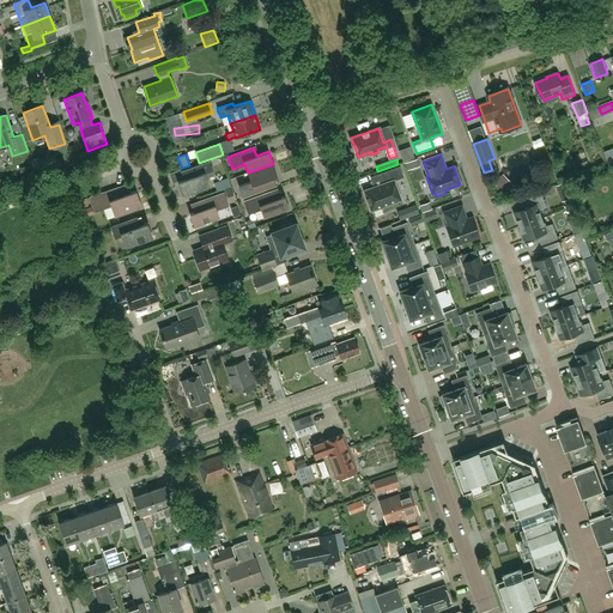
[(406,163),(408,169),(419,165),(418,159),(406,163)]
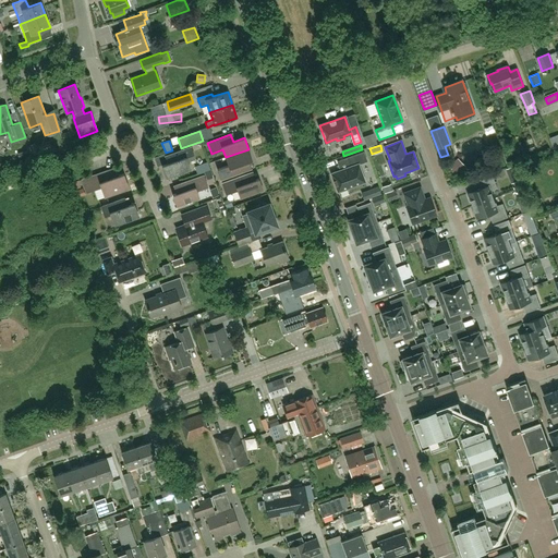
[(191,146),(182,149),(165,156),(168,162),(161,165),(167,179),(191,169),(187,161),(195,159),(191,146)]
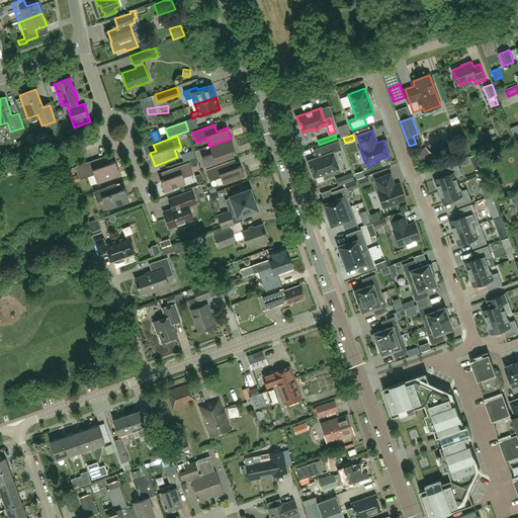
[(231,139),(209,146),(212,154),(201,157),(205,167),(227,159),(224,153),(234,149),(231,139)]
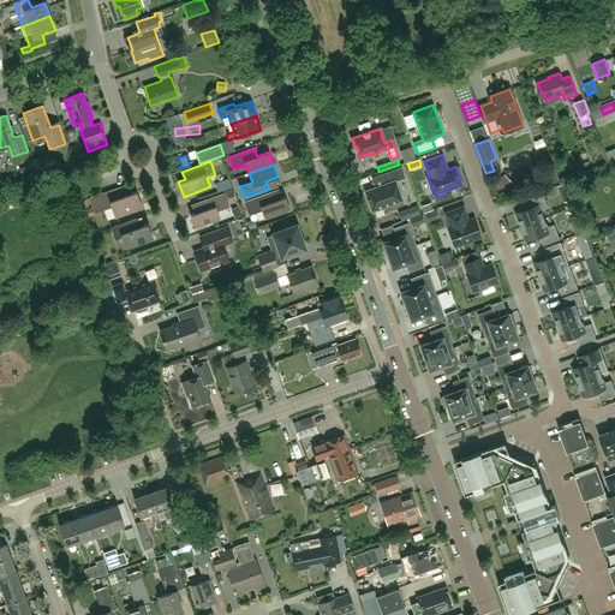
[(386,184),(365,191),(372,210),(402,199),(395,180),(404,177),(400,167),(383,174),(386,184)]
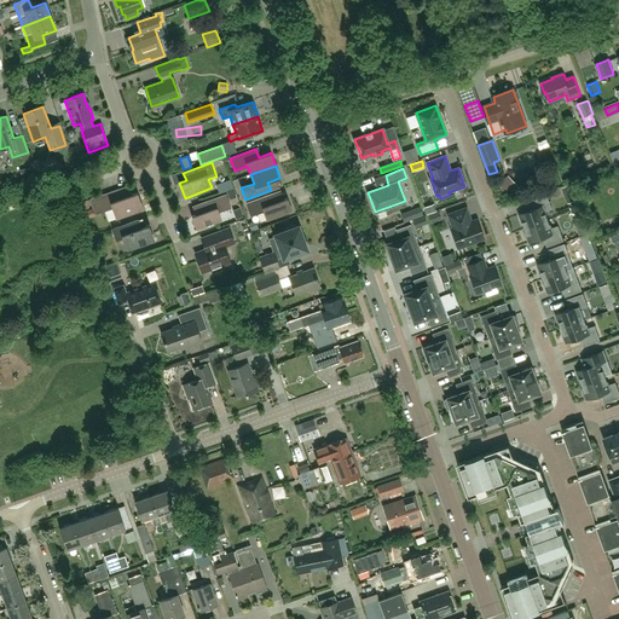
[(508,175),(496,189),(505,198),(512,191),(518,197),(524,191),(518,185),(508,175)]
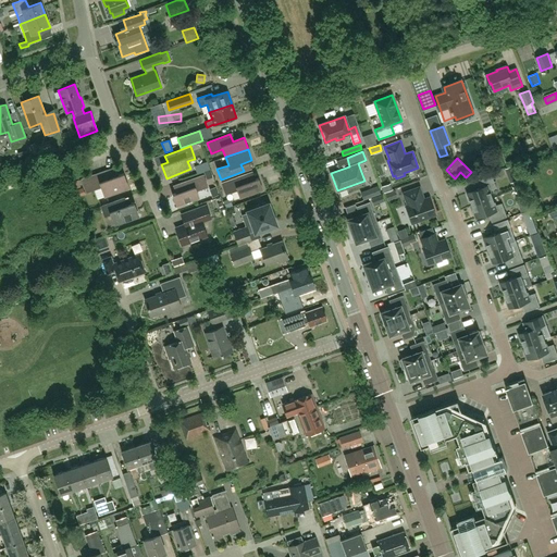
[(514,165),(505,169),(507,175),(516,172),(514,165)]
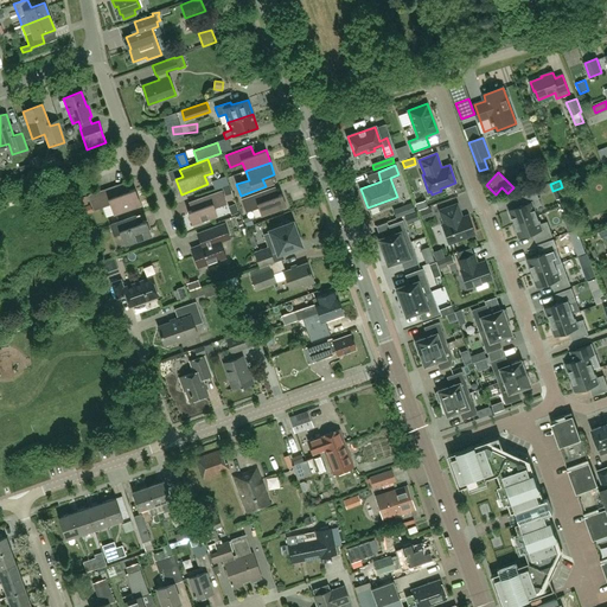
[(116,185),(89,195),(94,209),(109,203),(114,215),(140,205),(134,189),(119,193),(116,185)]
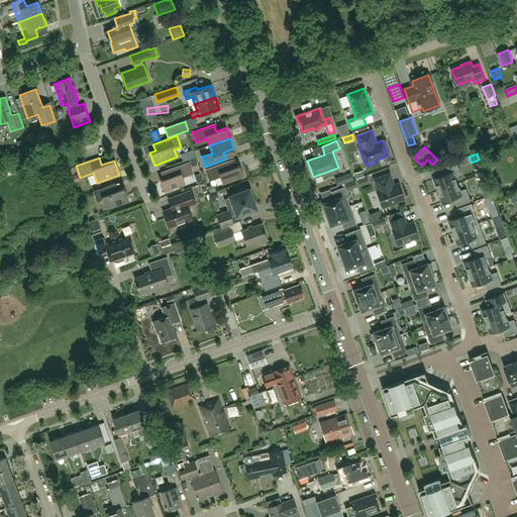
[(227,162),(206,170),(209,180),(220,176),(223,184),(243,176),(239,165),(229,169),(227,162)]
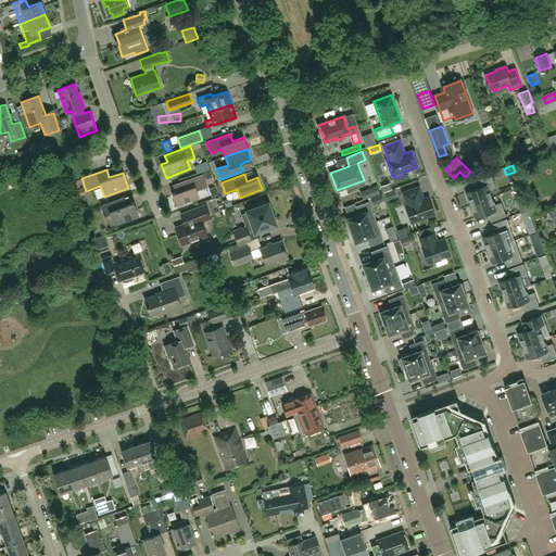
[(182,190),(172,194),(176,205),(199,198),(196,190),(207,186),(203,175),(180,182),(182,190)]
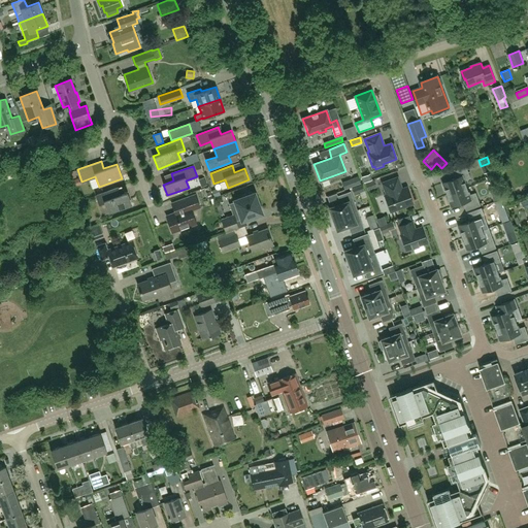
[(449,194),(467,188),(464,179),(470,177),(466,166),(452,170),(455,178),(442,183),(446,190),(447,189),(449,194)]
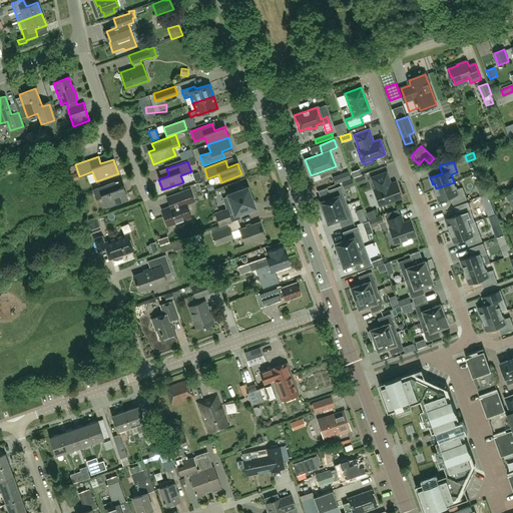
[(351,172),(353,177),(361,174),(359,169),(351,172)]
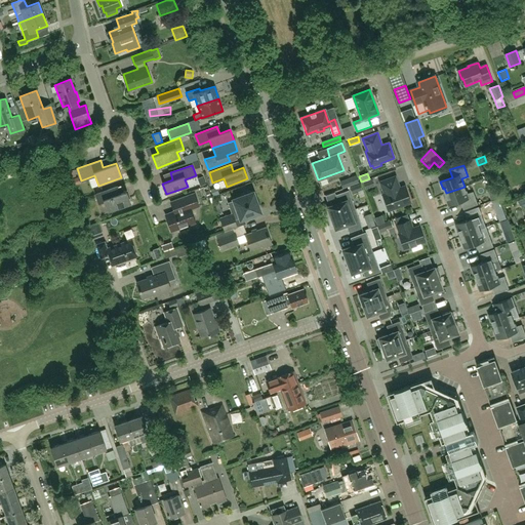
[(359,183),(356,175),(348,178),(351,186),(359,183)]
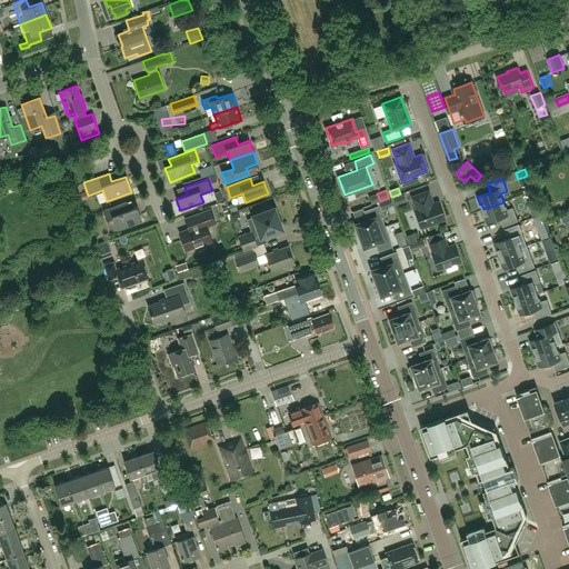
[(213,193),(217,201),(223,199),(220,191),(213,193)]
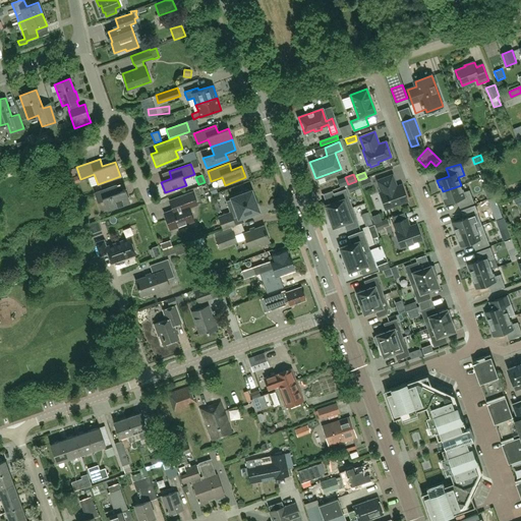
[(407,200),(401,184),(397,186),(392,175),(377,180),(381,192),(380,192),(385,209),(407,200)]
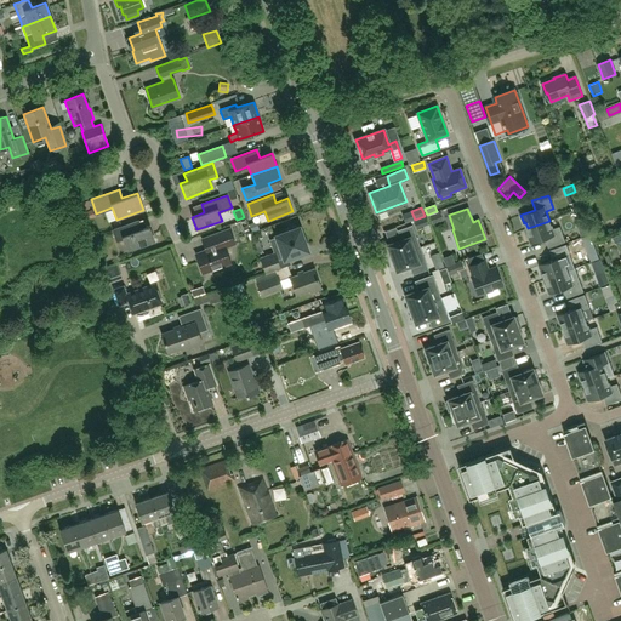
[(609,231),(600,211),(596,214),(603,233),(609,231)]
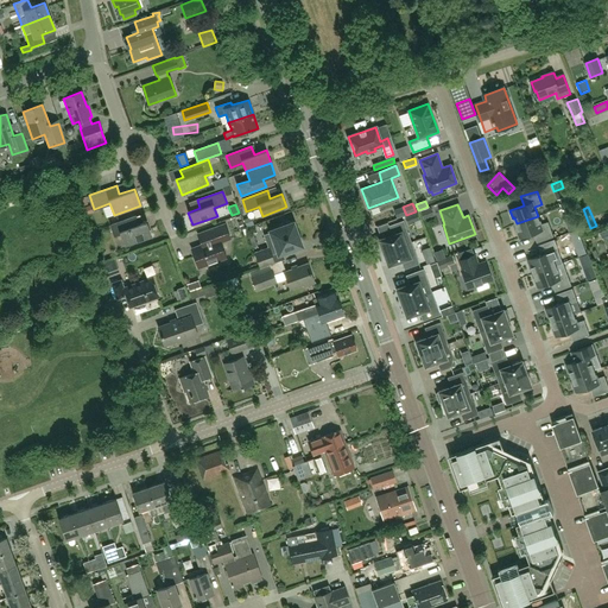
[(420,211),(423,219),(434,215),(431,209),(420,211)]
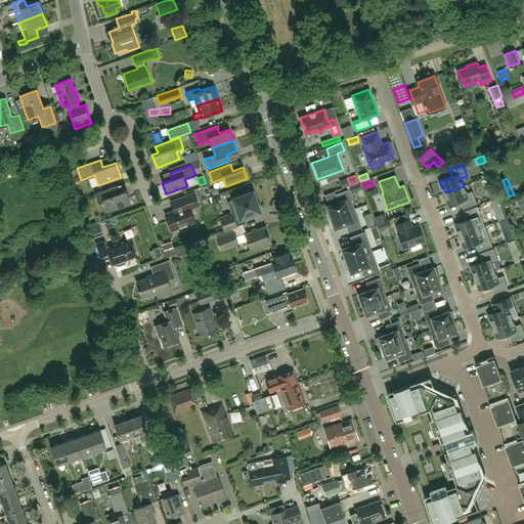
[(485,185),(490,200),(497,198),(492,183),(485,185)]
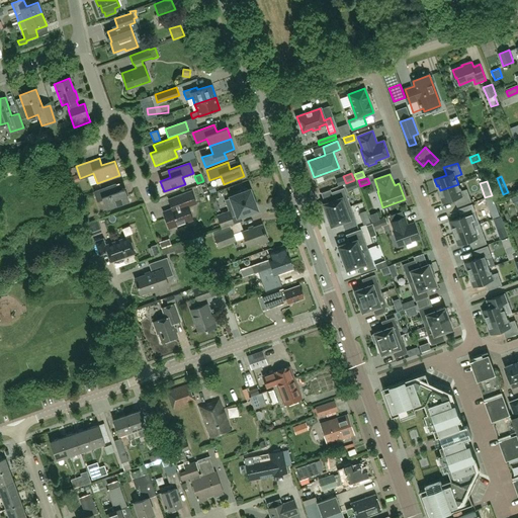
[(102,198),(106,209),(128,201),(123,188),(117,190),(115,184),(94,191),(97,200),(102,198)]
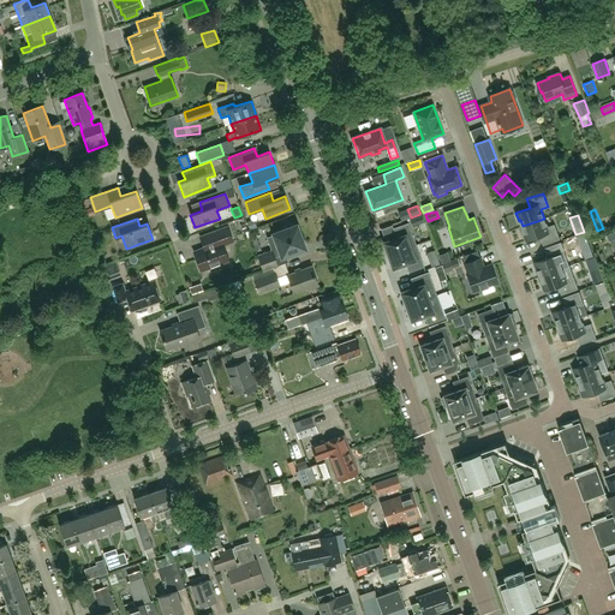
[(544,219),(523,226),(525,232),(523,233),(526,242),(541,236),(544,245),(560,239),(554,225),(548,227),(544,219)]
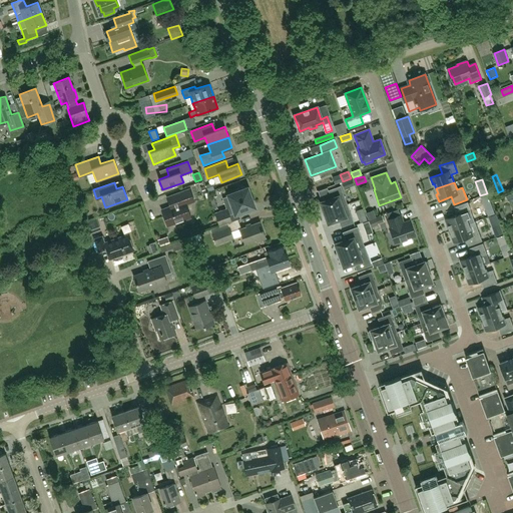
[(212,183),(205,185),(208,191),(214,189),(212,183)]
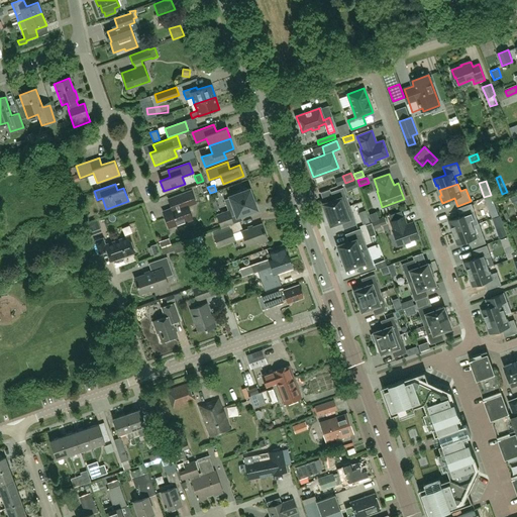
[(326,214),(349,206),(342,187),(330,192),(333,200),(322,203),(326,214)]
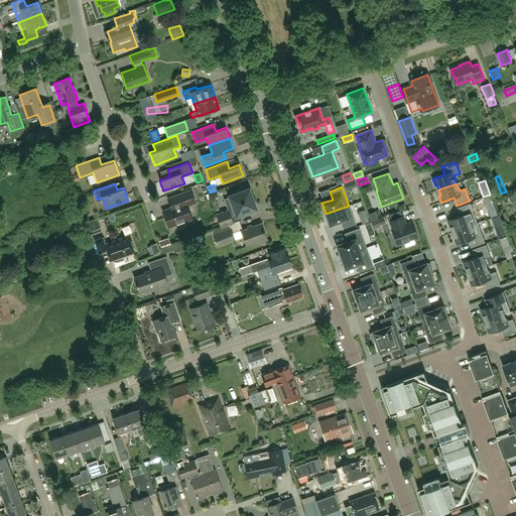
[(195,203),(190,190),(167,199),(170,209),(162,212),(167,228),(191,219),(186,206),(195,203)]
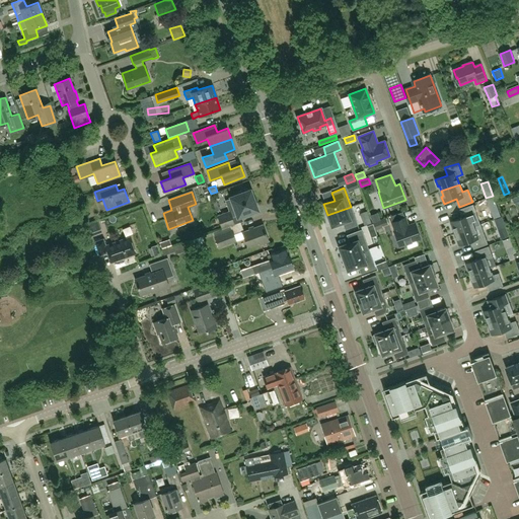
[(235,209),(229,212),(217,216),(222,229),(234,224),(232,218),(256,209),(249,192),(231,198),(235,209)]
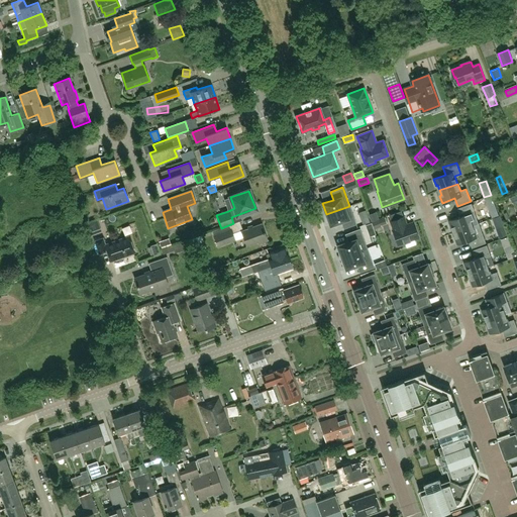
[(454,232),(473,225),(471,218),(476,216),(472,204),(458,209),(460,216),(449,220),(451,227),(452,227),(454,232)]
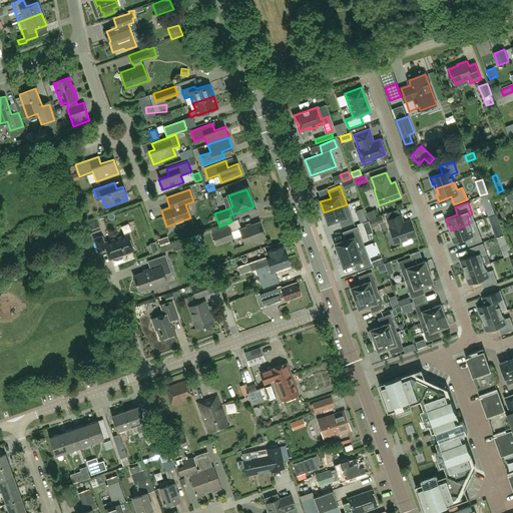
[(347,204),(324,212),(328,222),(338,219),(341,226),(354,222),(347,204)]
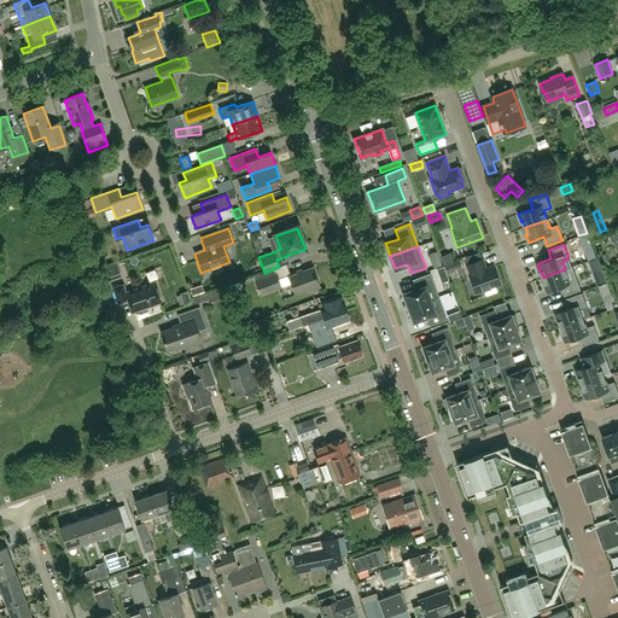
[(444,264),(452,262),(449,254),(441,256),(444,264)]
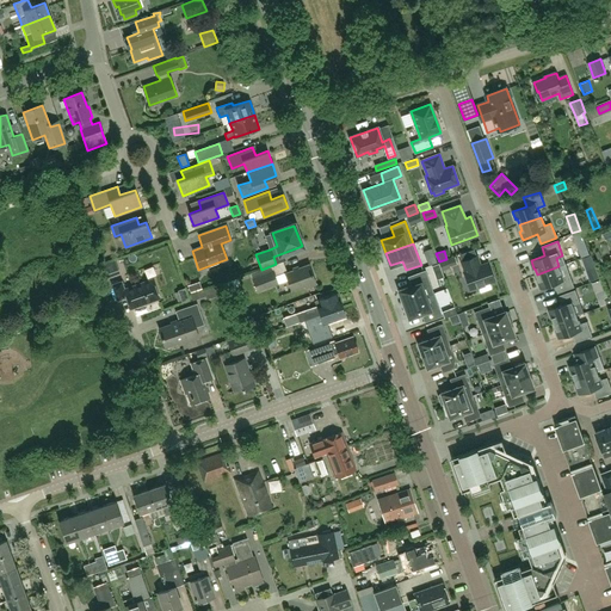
[(581,258),(586,272),(597,269),(591,254),(581,258)]
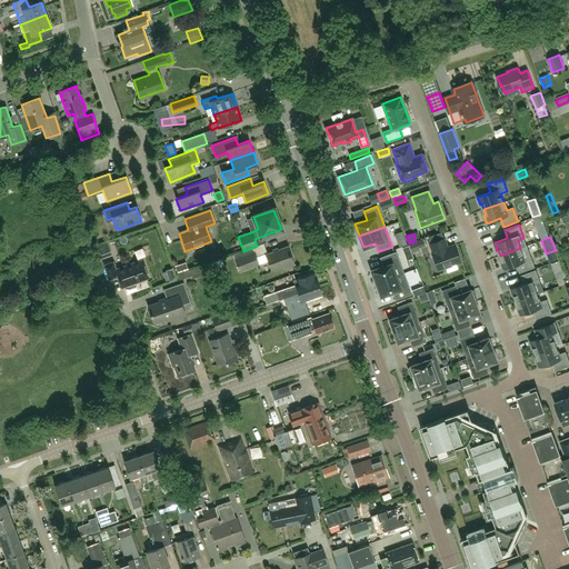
[(397,240),(399,247),(407,245),(405,238),(397,240)]
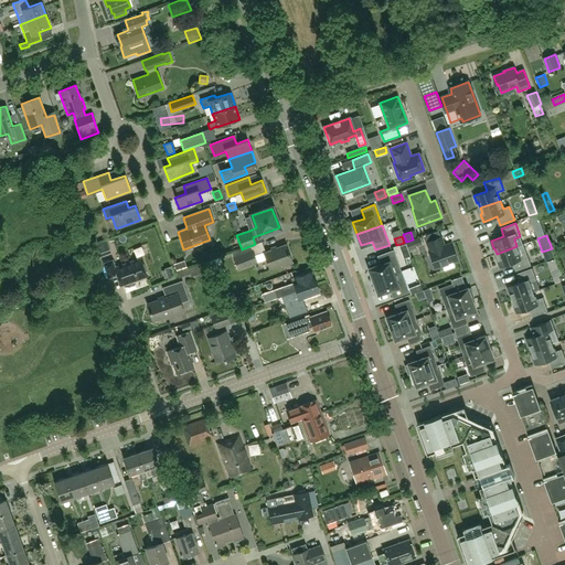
[(429,252),(435,267),(457,259),(451,243),(444,246),(440,236),(426,242),(430,251),(429,252)]
